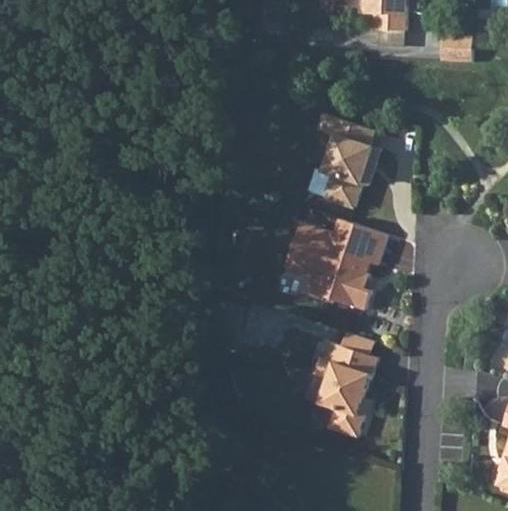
[(362,0),(362,14),(374,14),(405,15),(405,0),(362,0)]
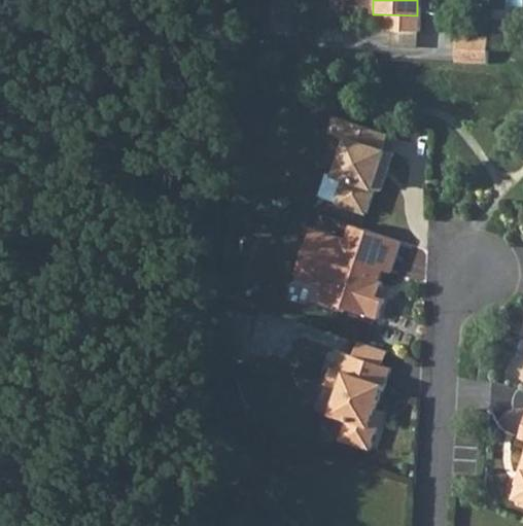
[(417,15),(385,14),(385,31),(416,32),(417,15)]
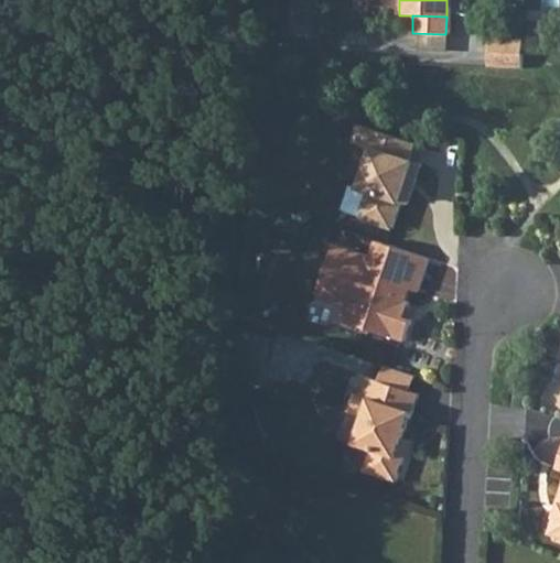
[(518,42),(485,41),(485,52),(518,53),(518,42)]
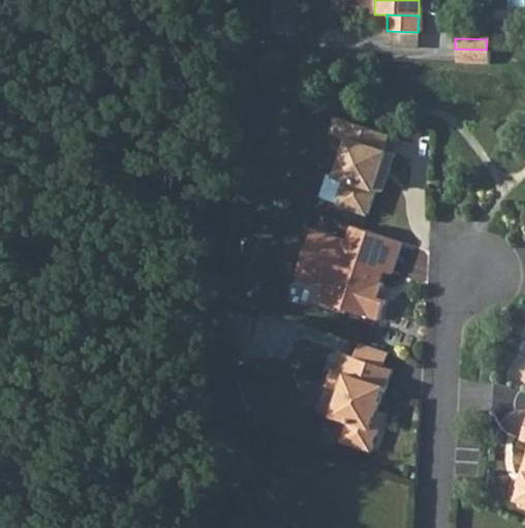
[(486,50),(455,49),(454,64),(485,65),(486,50)]
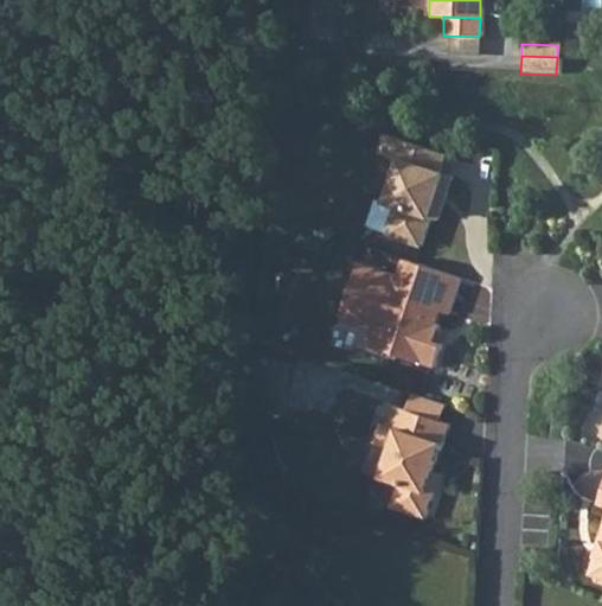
[(442,154),(383,134),(377,154),(398,161),(384,203),(395,206),(385,235),(417,247),(428,218),(442,174),(436,173),(442,154)]
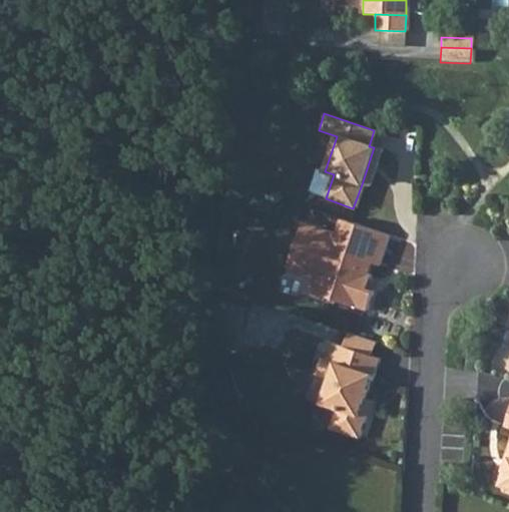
[(379,149),(374,147),(362,184),(367,185),(379,149)]
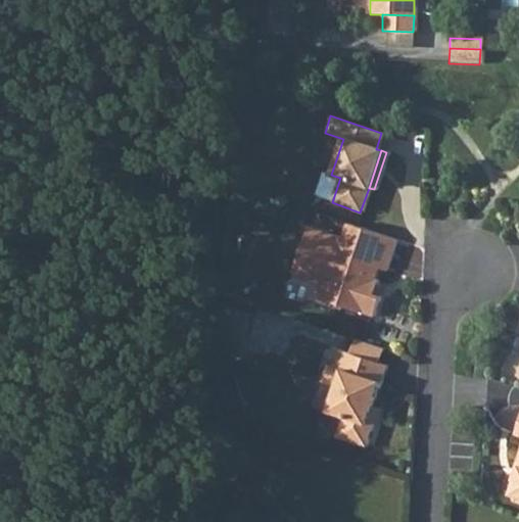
[(395,240),(346,224),(341,238),(308,227),(291,276),(318,284),(333,289),(339,302),(338,305),(372,317),(379,297),(372,295),(377,280),(374,279),(378,269),(385,271),(395,240)]
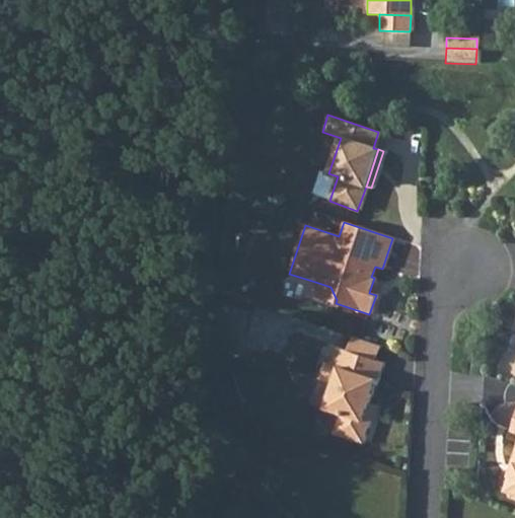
[(330,287),(315,282),(311,295),(336,303),(337,300),(330,287)]
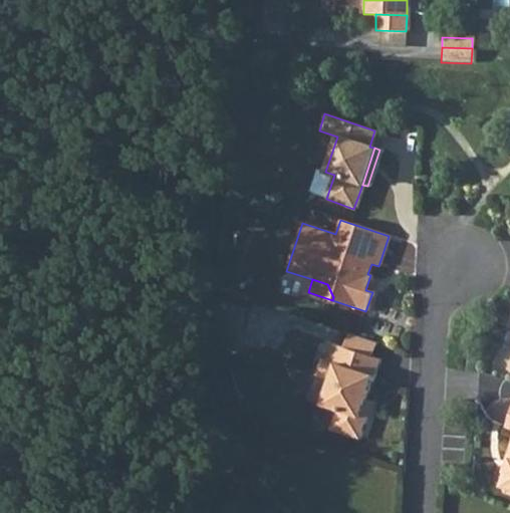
[(346,333),(342,347),(370,357),(375,342),(346,333)]
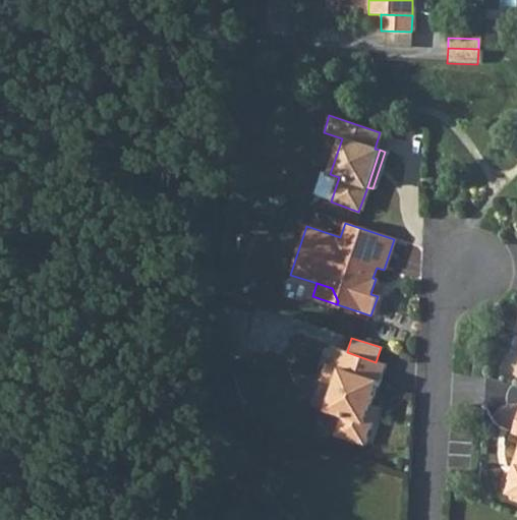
[(347,352),(338,349),(332,366),(326,363),(320,381),(334,386),(325,410),(340,415),(334,435),(362,445),(369,422),(361,419),(363,413),(366,414),(383,364),(376,362),(347,352)]
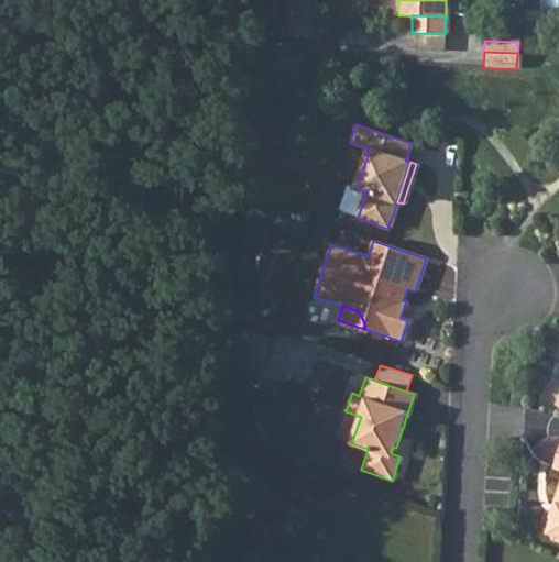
[(558,447),(552,469),(558,470),(558,481),(552,500),(558,503),(552,519),(547,532),(551,540),(558,542),(558,447)]
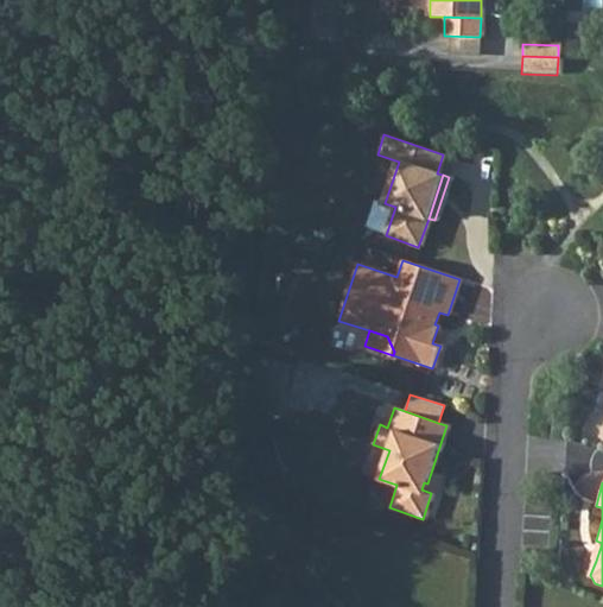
[(602,543),(596,541),(590,560),(596,561),(602,543)]
